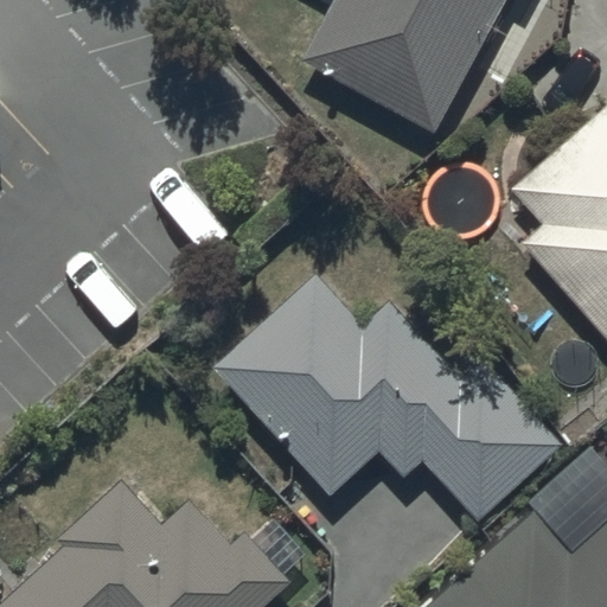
[(334,0),(301,63),(436,135),(462,84),(475,91),(487,68),(472,59),(503,0),(334,0)]
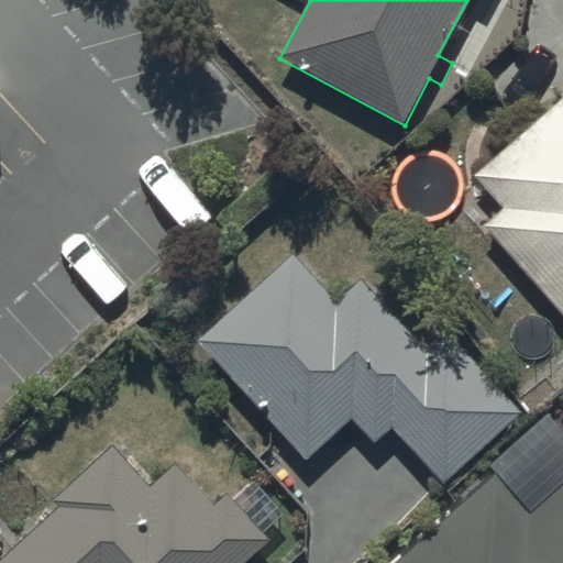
[(562,100),(475,179),(504,211),(484,229),(562,318),(562,100)]
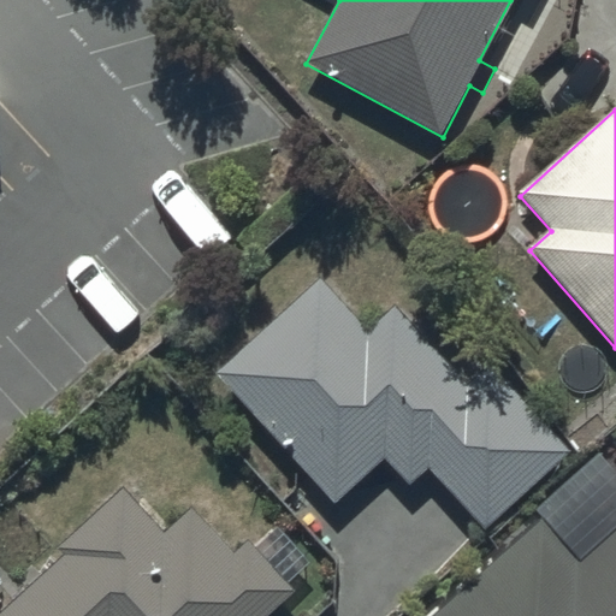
[(369,332),(320,278),(213,377),(333,507),(386,458),(408,483),(426,467),(487,534),(573,456),(483,359),(465,375),(400,304),(369,332)]
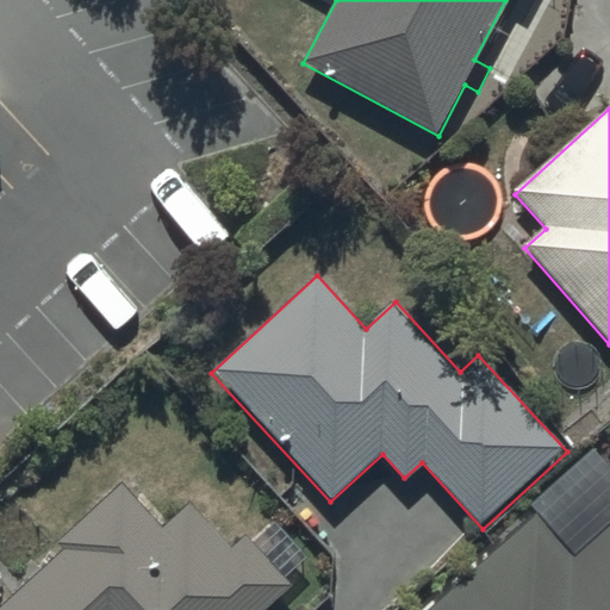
[(609,609),(609,466),(604,460),(429,609),(609,609)]
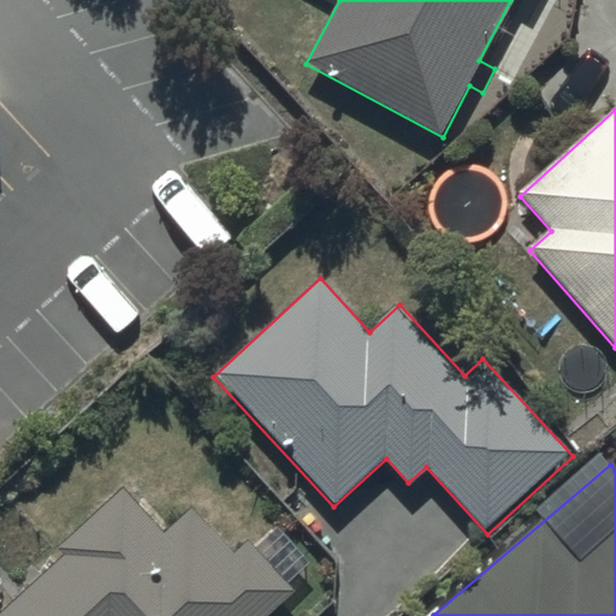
[(61,557),(0,612),(0,615),(272,615),(296,594),(252,545),(237,560),(193,510),(164,535),(123,491),(57,551),(61,557)]
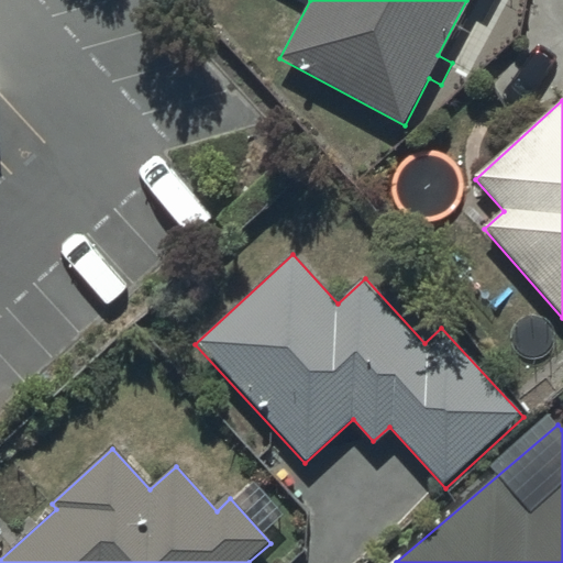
All buildings are outlined.
